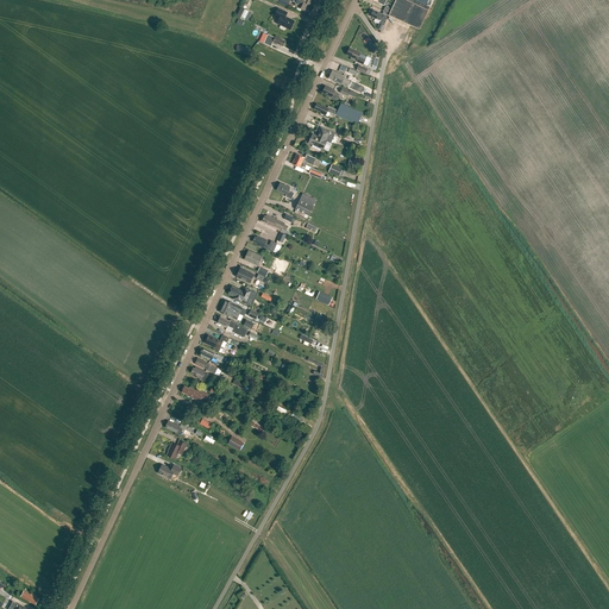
[(389,14),(420,29),(428,10),(413,0),(395,0),(395,2),(389,14)]
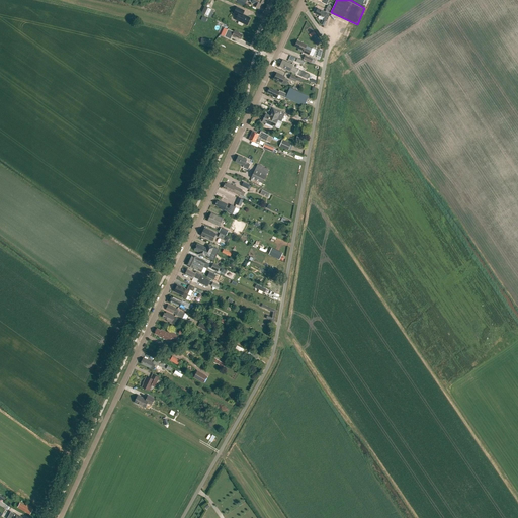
[(201,13),(203,14),(203,15),(205,15),(207,16),(208,16),(211,9),(205,6),(201,13)]
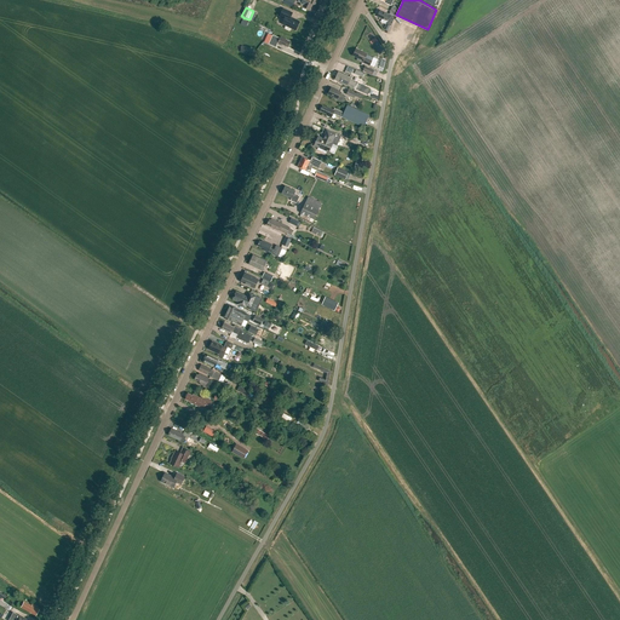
[(300,22),(291,17),(292,13),(291,12),(283,9),(280,16),(285,18),(282,24),(286,26),(285,28),(286,29),(290,30),(291,30),(291,28),(296,30),(300,22)]
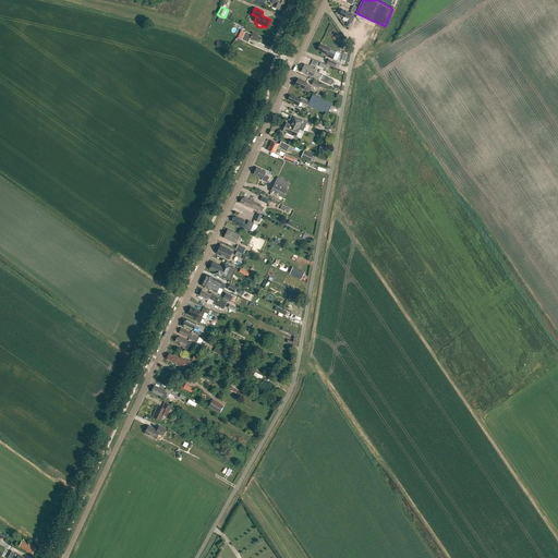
[(351,23),(354,15),(342,9),(339,15),(349,20),(348,22),(351,23)]
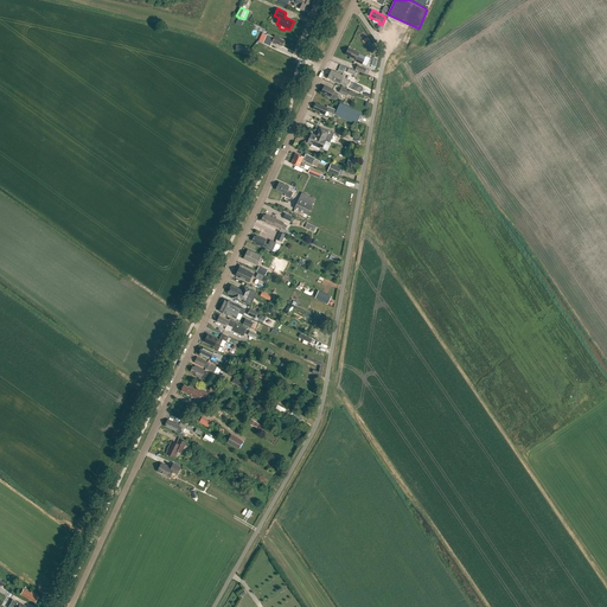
[(407,33),(403,40),(409,44),(414,36),(407,33)]
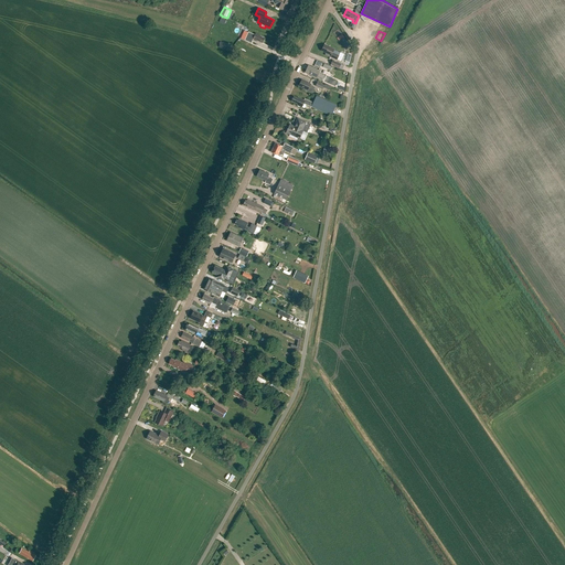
[(255,34),(248,32),(245,40),(251,43),(252,39),(257,41),(257,40),(263,43),(265,39),(260,36),(260,35),(256,33),(255,34)]
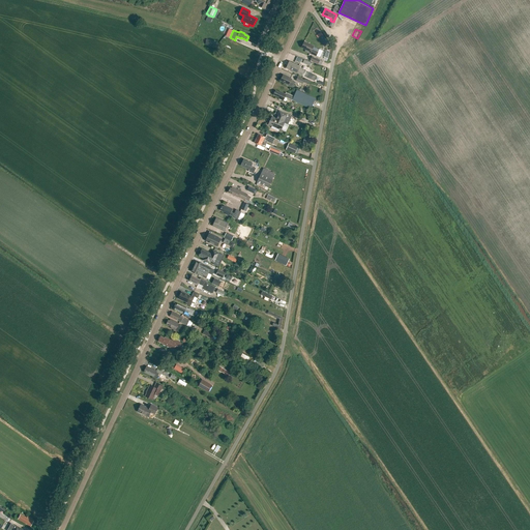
[(317,56),(319,51),(313,49),(314,46),(305,41),(302,48),(306,49),(305,51),(306,52),(311,54),(311,53),(317,56)]
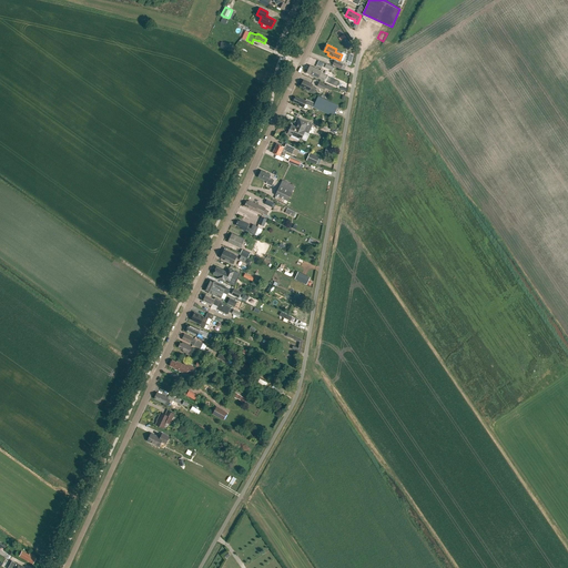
[(333,84),(335,79),(322,73),(322,71),(311,66),(307,72),(318,78),(333,84)]
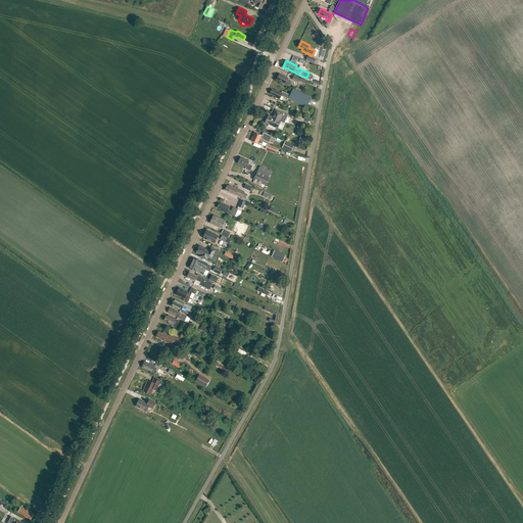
[(289,86),(291,81),(288,79),(288,78),(280,74),(277,79),(282,81),(281,82),(289,86)]
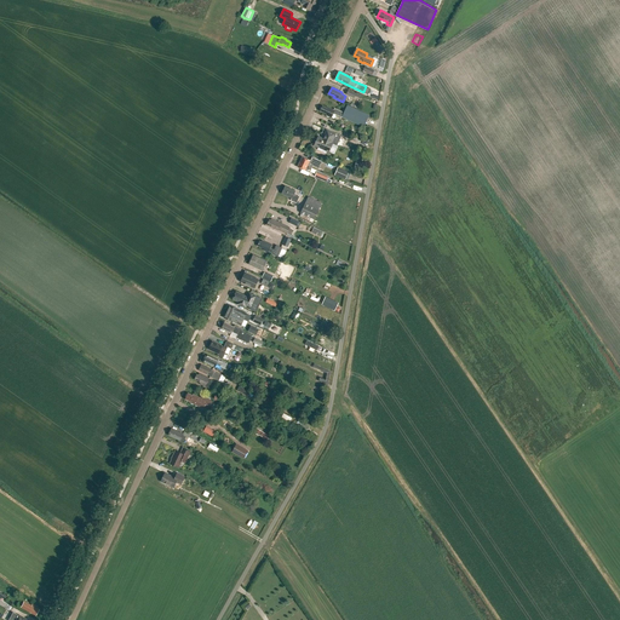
[(369,115),(348,105),(344,112),(336,108),(334,109),(328,107),(327,108),(323,105),(321,110),(327,113),(326,114),(332,118),(334,113),(343,118),(343,116),(365,126),(369,115)]
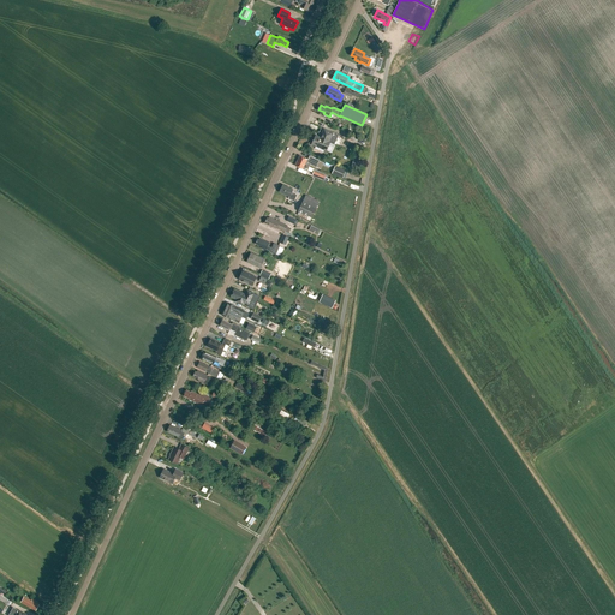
[(324,150),(333,133),(324,129),(321,137),(316,136),(311,144),(324,150)]
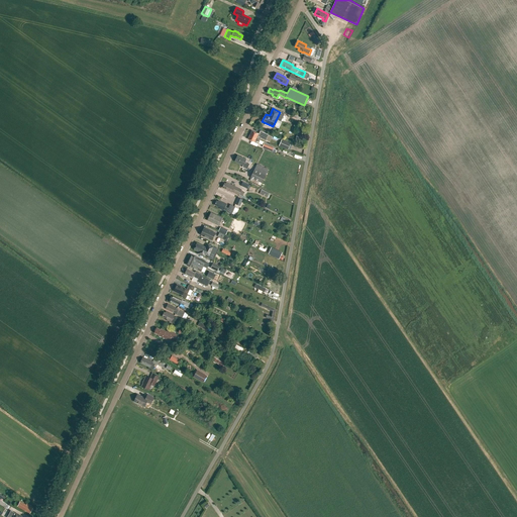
[(252,131),(250,135),(257,139),(259,139),(260,137),(262,138),(267,141),(269,135),(264,133),(261,132),(260,135),(252,131)]
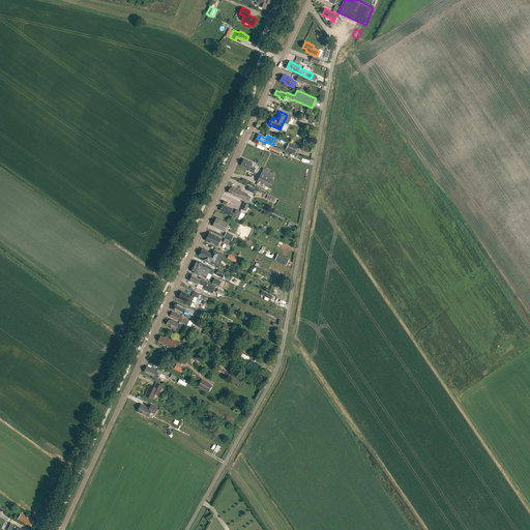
[(313,136),(305,135),(302,147),(308,148),(313,136)]
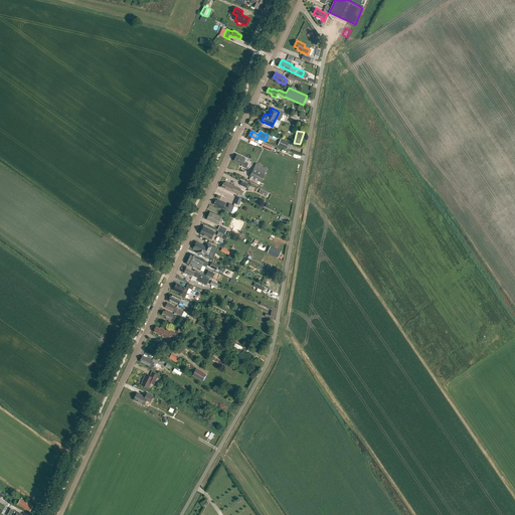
[(256,141),(258,139),(249,135),(247,140),(258,144),(259,142),(256,141)]
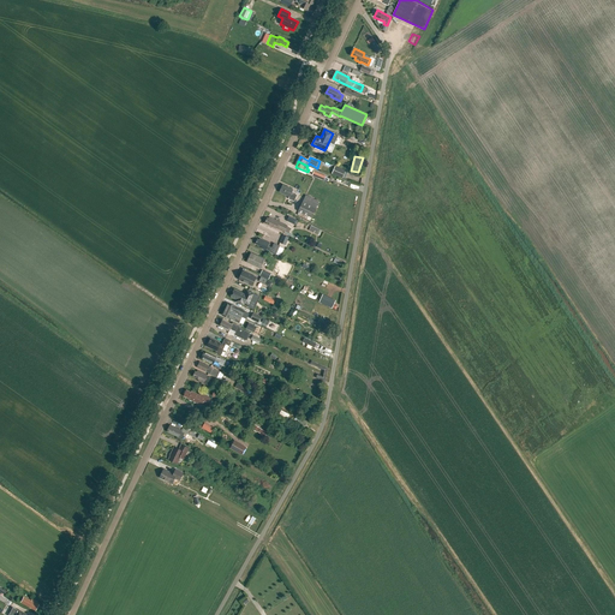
[(342,178),(346,171),(335,166),(332,173),(342,178)]
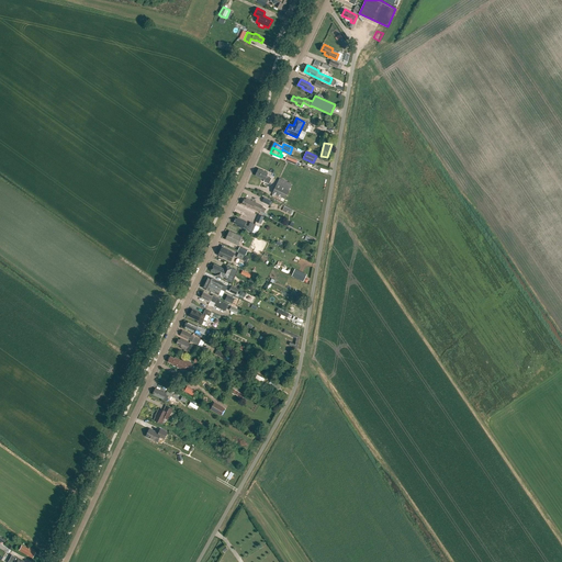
[(267,176),(268,173),(258,169),(256,176),(265,180),(263,181),(269,184),(271,178),(267,176)]
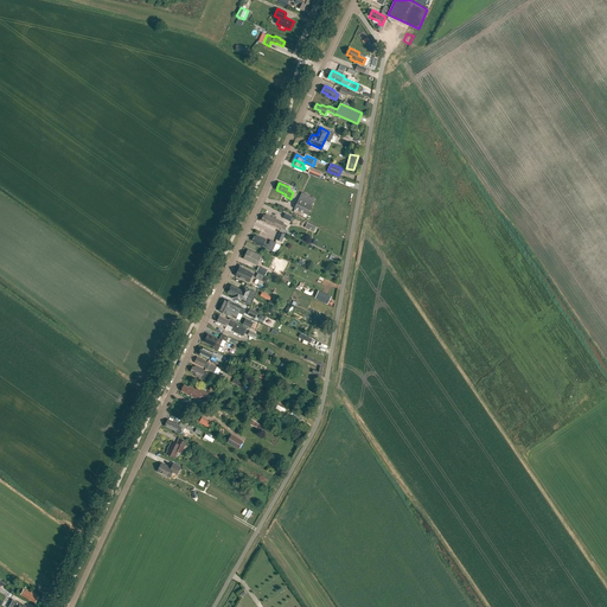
[(294,209),(308,215),(315,199),(302,192),(294,209)]
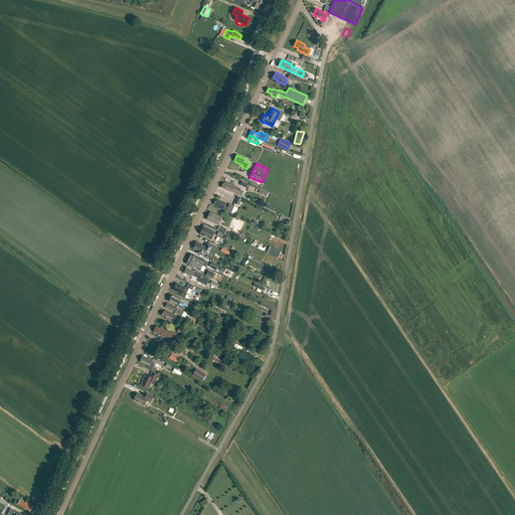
[(241,189),(226,182),(225,183),(224,182),(222,187),(231,191),(238,194),(241,189)]
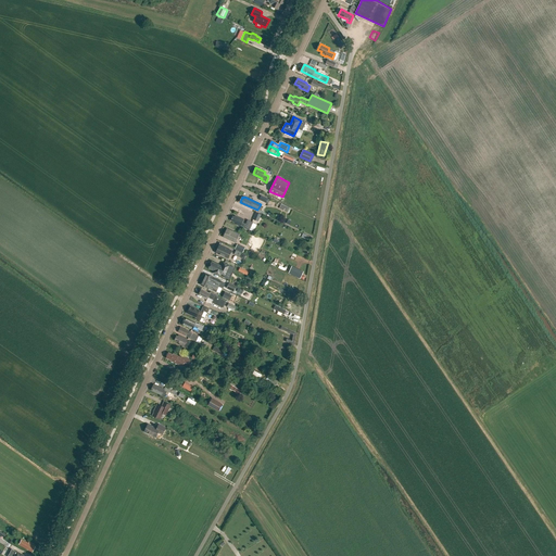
[(289,213),(291,209),(281,204),(279,209),(289,213)]
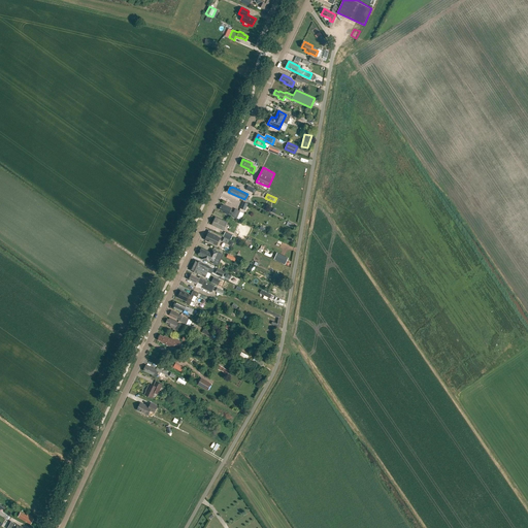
[(231,208),(224,205),(223,206),(222,205),(221,205),(220,209),(225,212),(225,213),(228,216),(229,215),(232,216),(232,217),(237,219),(240,211),(235,209),(233,212),(230,211),(231,208)]
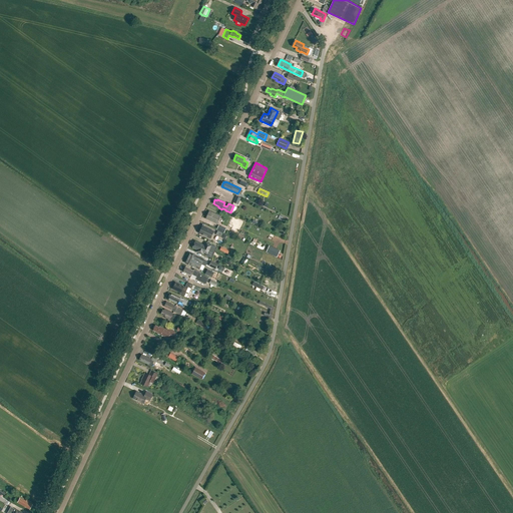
[(217,223),(220,216),(209,211),(206,218),(217,223)]
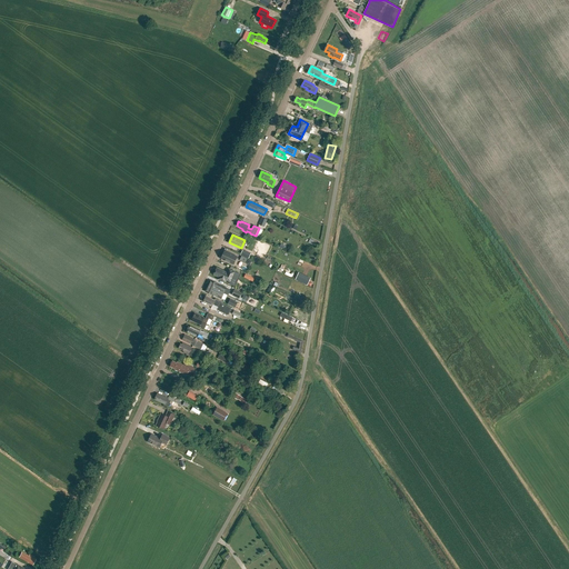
[(249,258),(251,253),(243,249),(240,255),(249,259),(249,258)]
